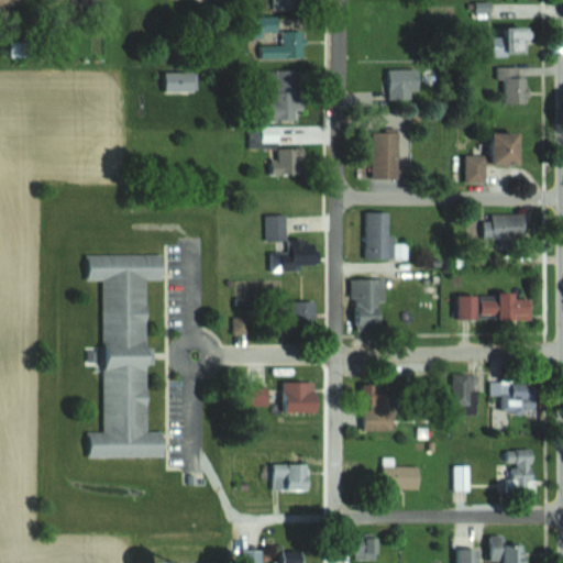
[(534,53),(534,28),(511,28),(511,53),(534,53)]
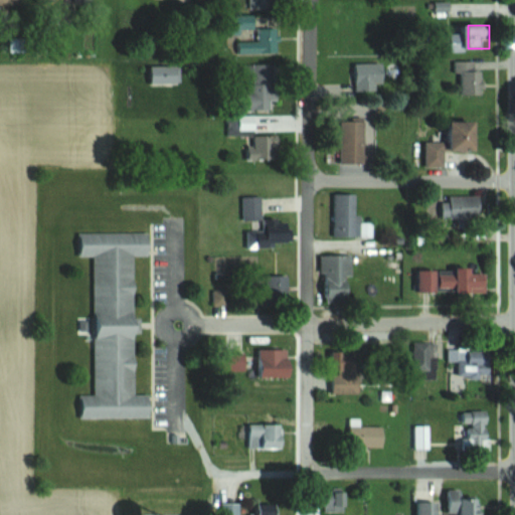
[(281,28),(260,28),(260,41),(237,41),(237,54),(281,54),(281,28)]
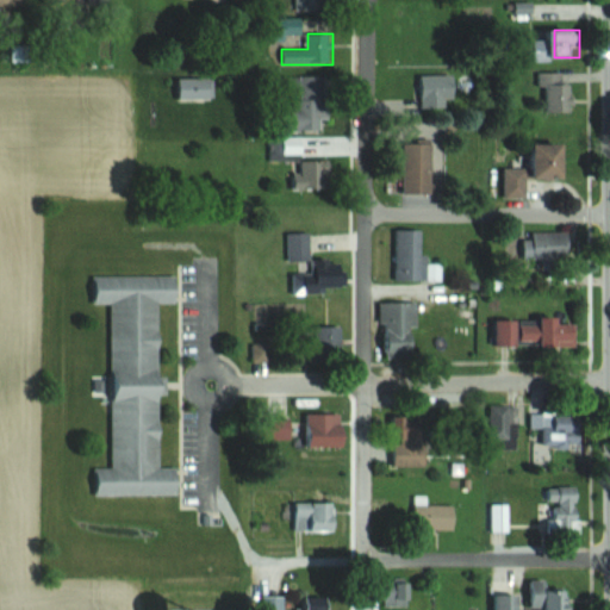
[(573,112),(573,83),(564,83),(564,73),(543,73),(543,112),(573,112)]
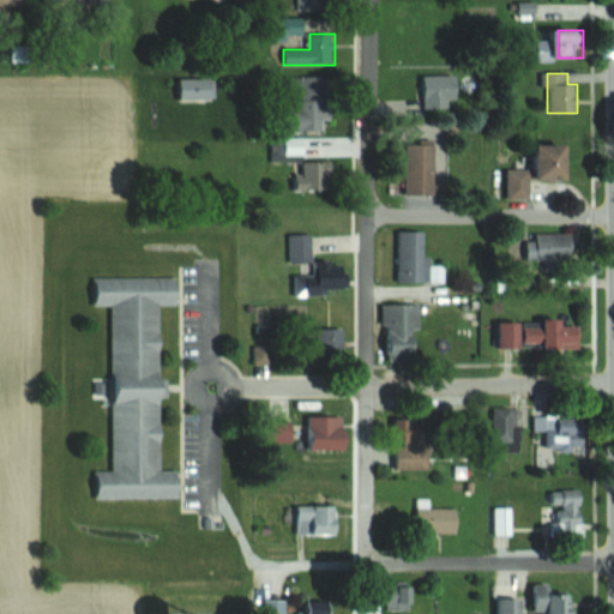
[(425,76),(425,109),(453,109),(453,100),(458,100),(458,76),(425,76)]
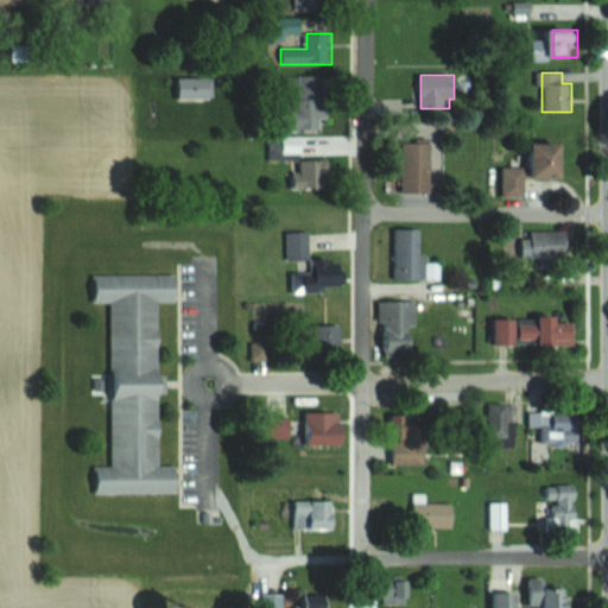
[(330,76),(287,76),(289,131),(323,130),(323,119),(330,119),(330,76)]
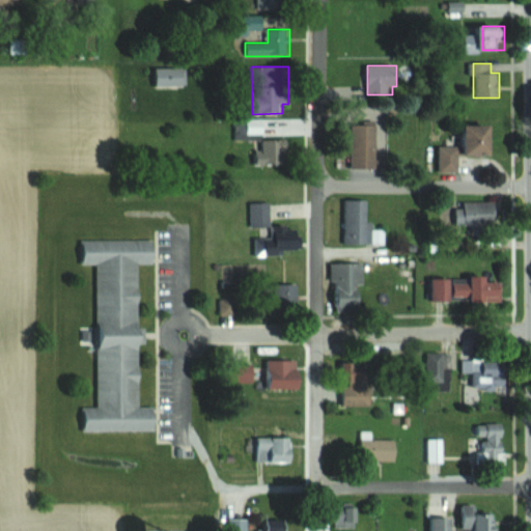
[(354,169),(379,169),(379,121),(354,120),(354,169)]
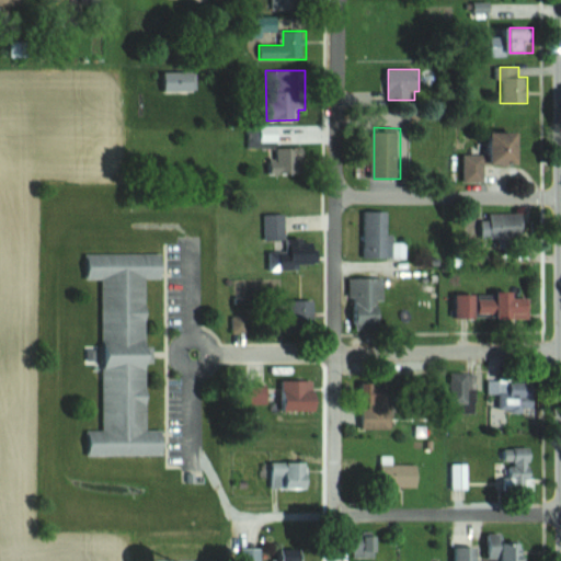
[(466,153),(466,183),(487,183),(487,165),(525,165),(524,132),(493,133),(493,153),(466,153)]
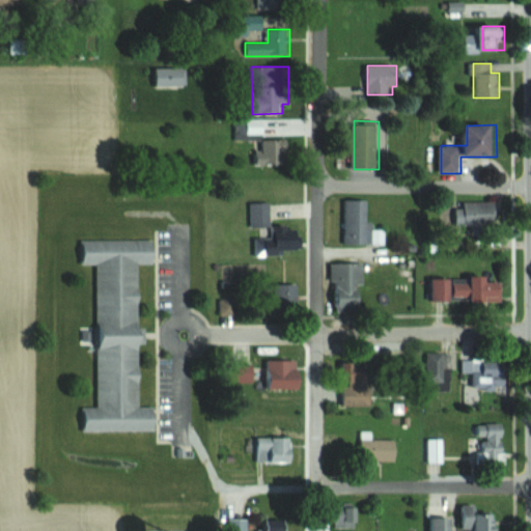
[(258,140),(258,165),(289,165),(289,140),(258,140)]
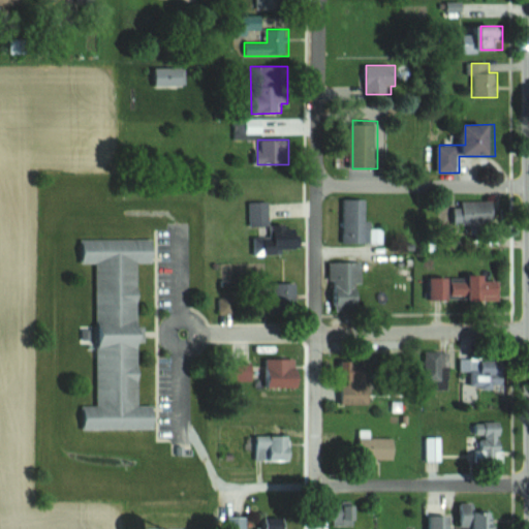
[(342,243),(369,243),(369,199),(342,199),(342,243)]
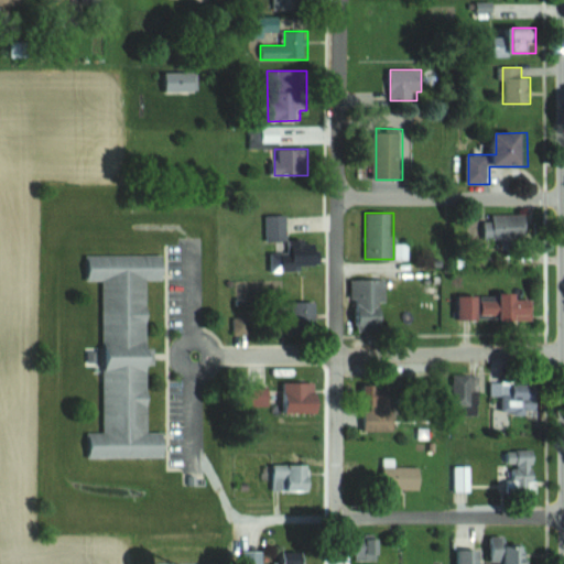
[(494,215),(494,242),(527,242),(527,215),(494,215)]
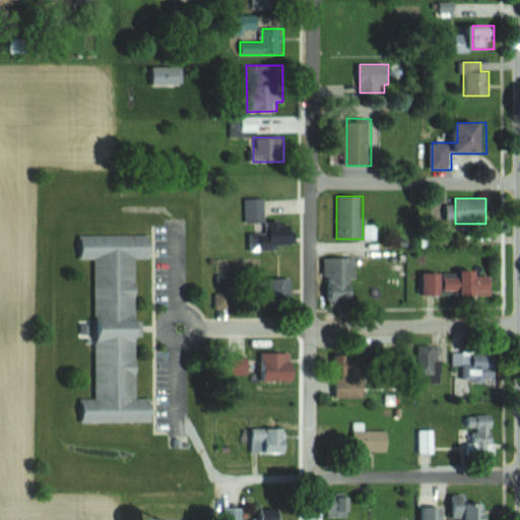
[(246,199),(246,223),(265,223),(265,199),(246,199)]
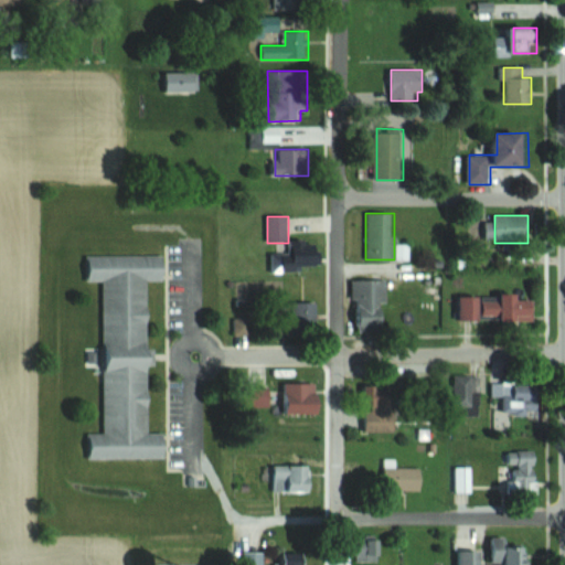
[(292,241),(292,254),(270,254),(272,274),(318,273),(317,241),(292,241)]
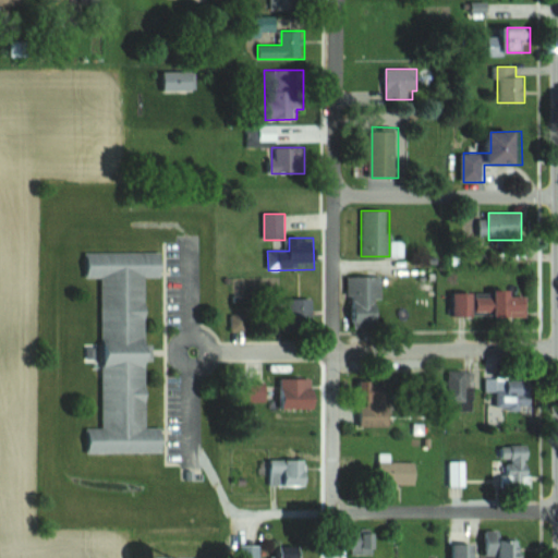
[(101,278),(104,428),(88,429),(89,453),(165,452),(165,428),(150,428),(147,277),(164,277),(164,252),(85,253),(85,278),(101,278)]
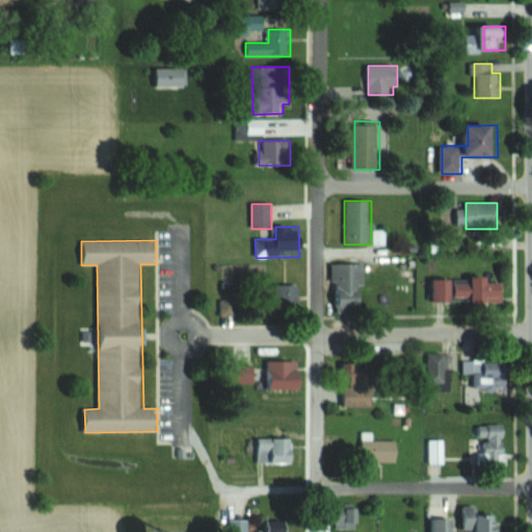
[(336,264),(336,308),(364,308),(365,264),(336,264)]
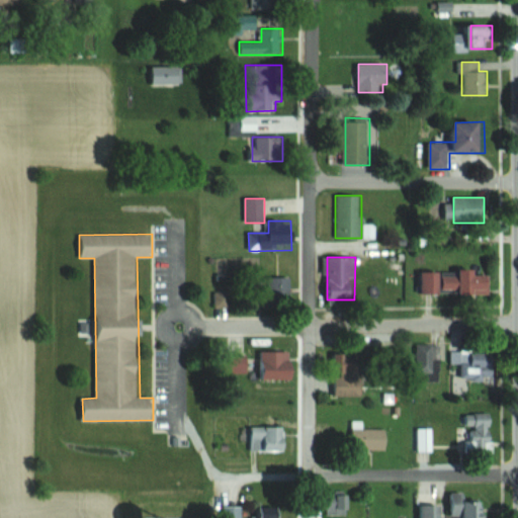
[(492,295),(492,273),(461,272),(460,274),(422,273),(421,293),(492,295)]
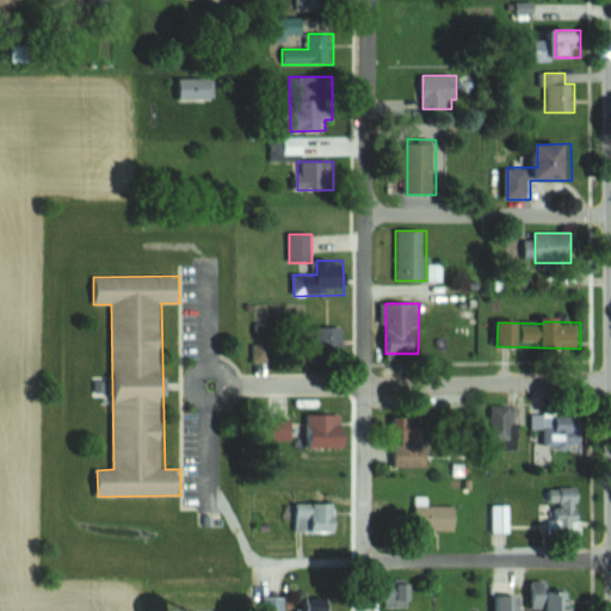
[(344,327),(318,327),(318,358),(344,358),(344,327)]
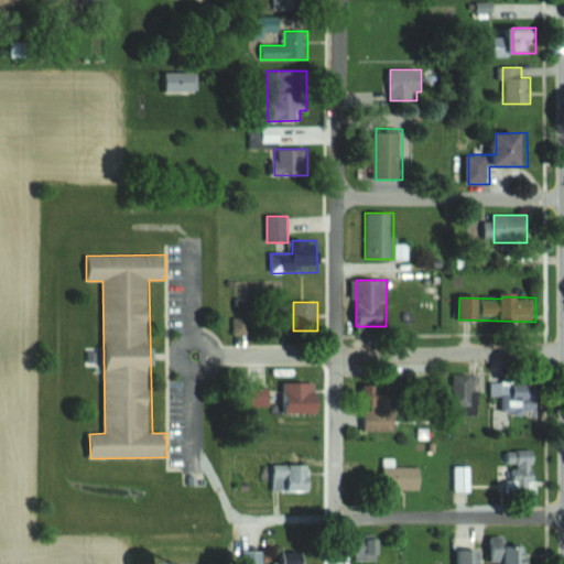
[(453,409),(477,409),(477,375),(453,375),(453,409)]
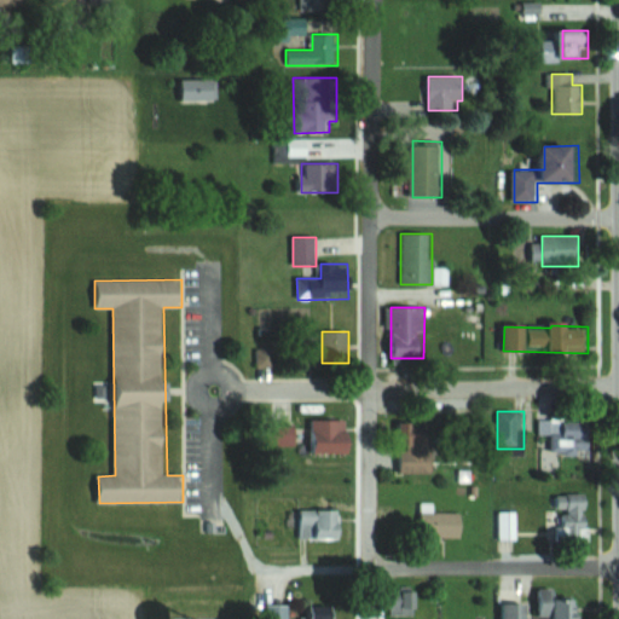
[(590,451),(589,417),(550,418),(551,452),(590,451)]
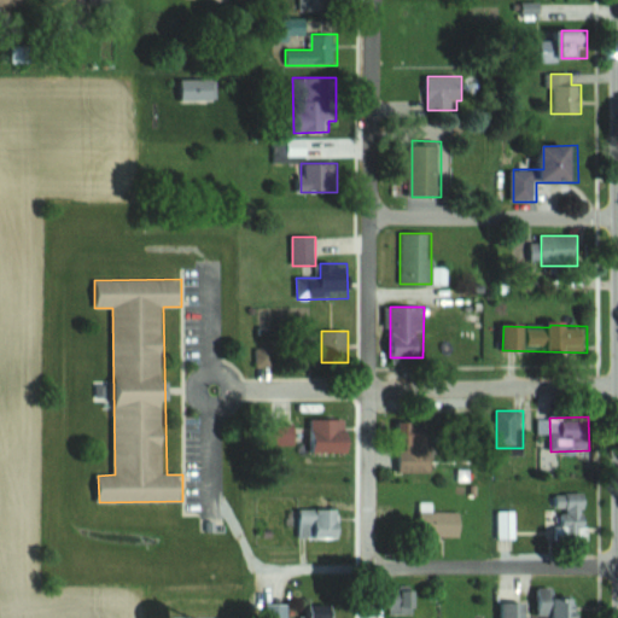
[(351,419),(313,419),(313,454),(351,454),(351,419)]
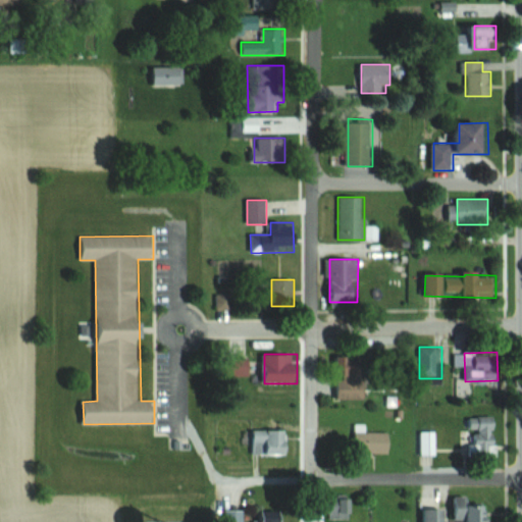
[(340,357),(340,400),(371,400),(371,357),(340,357)]
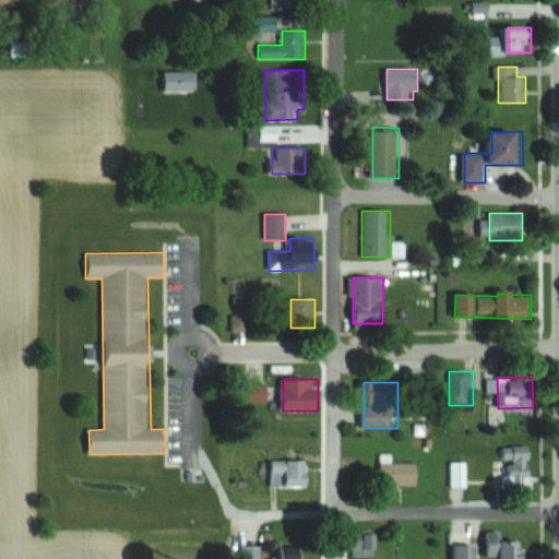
[(533,445),(503,445),(503,461),(504,461),(504,488),(533,488),(533,445)]
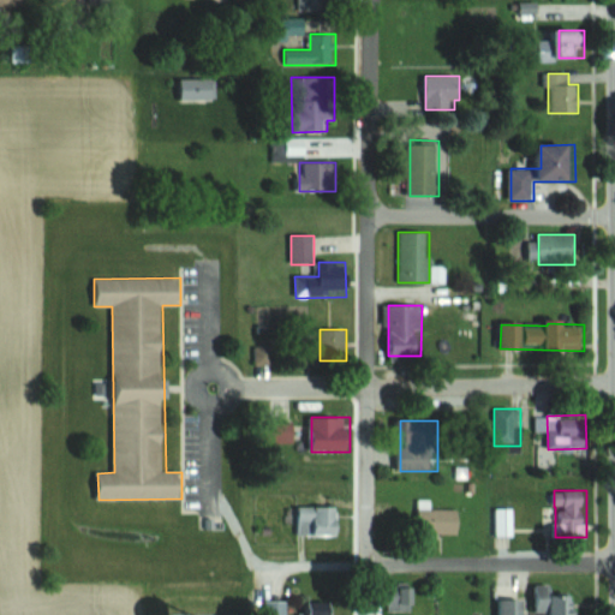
[(340,535),(340,507),(300,507),(300,535),(340,535)]
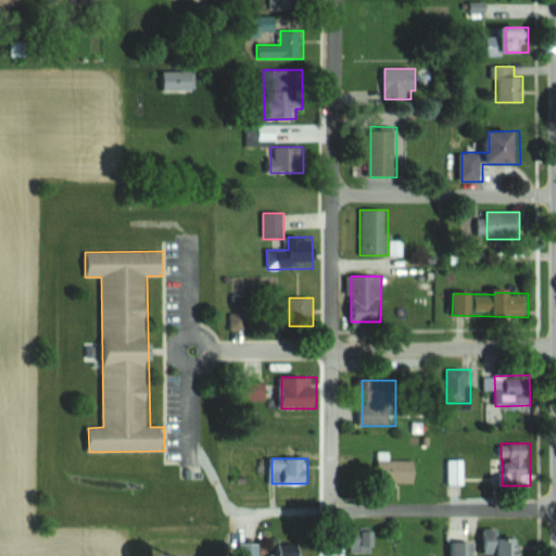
[(487,529),(487,555),(521,555),(521,538),(502,538),(502,529),(487,529)]
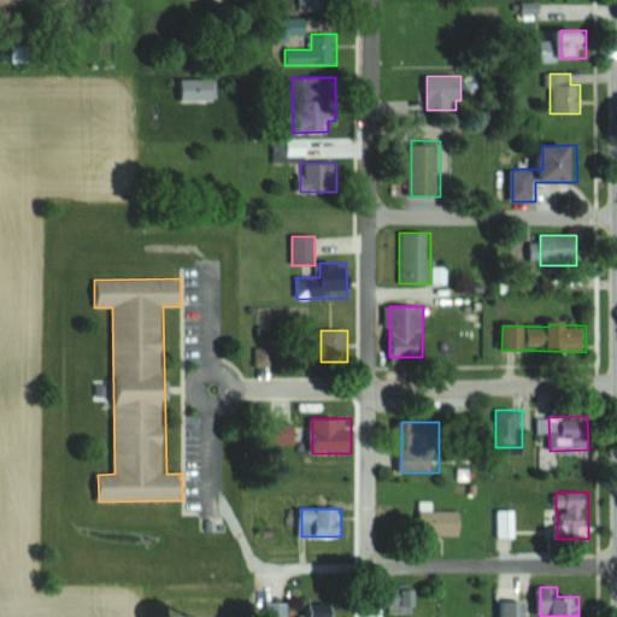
[(527,616),(527,603),(500,603),(500,616),(527,616)]
